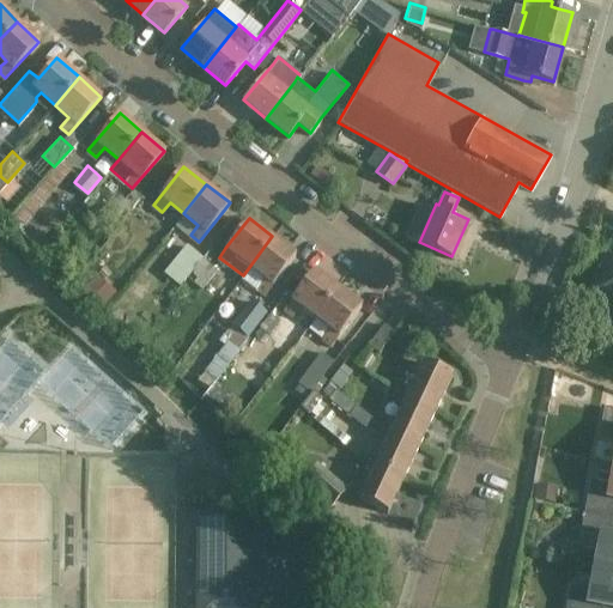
[(601,259),(612,263),(612,231),(601,259)]
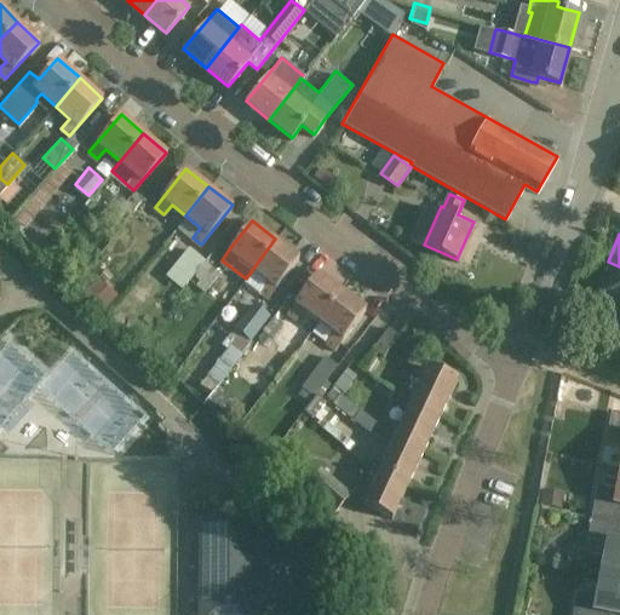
[(275,239),(246,279),(259,288),(258,291),(268,298),(276,286),(299,257),(275,239)]
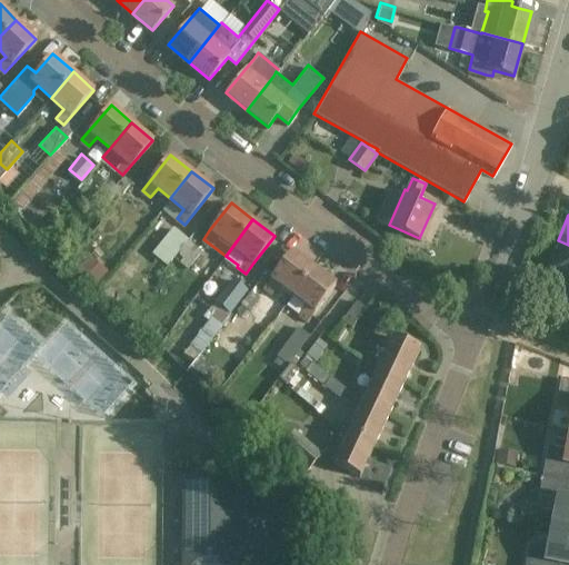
[(188,237),(173,226),(156,248),(170,259),(173,255),(188,237)]
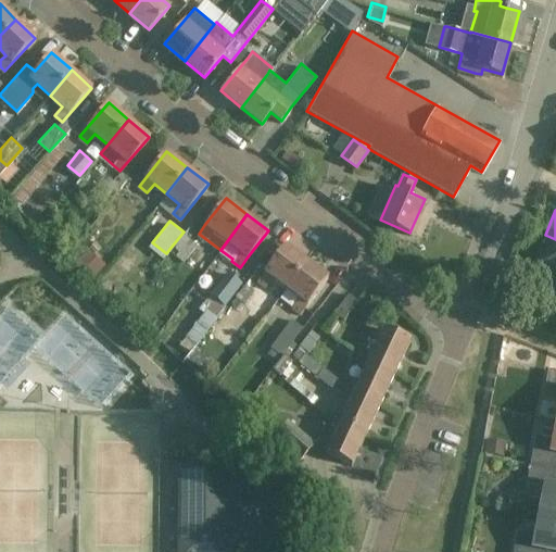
[(197,242),(184,231),(169,249),(182,260),(197,242)]
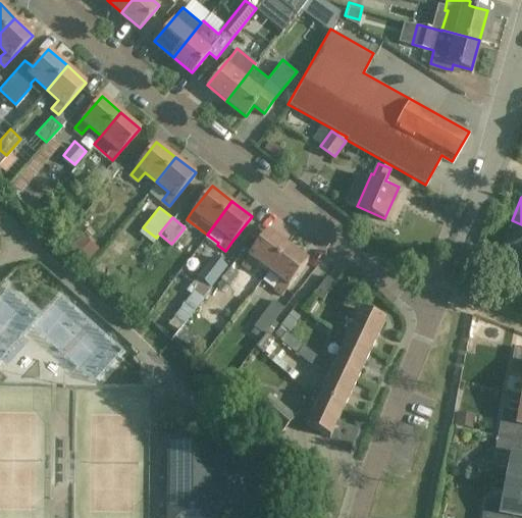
[(521,224),(512,220),(502,245),(514,250),(507,268),(521,273),(521,224)]
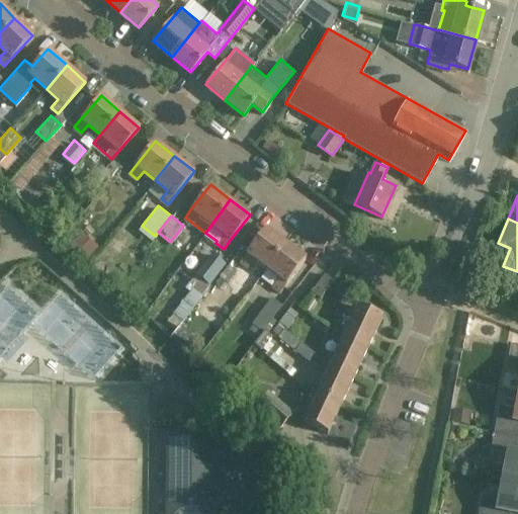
[(255,258),(267,267),(285,243),(266,228),(241,261),(249,267),(255,258)]
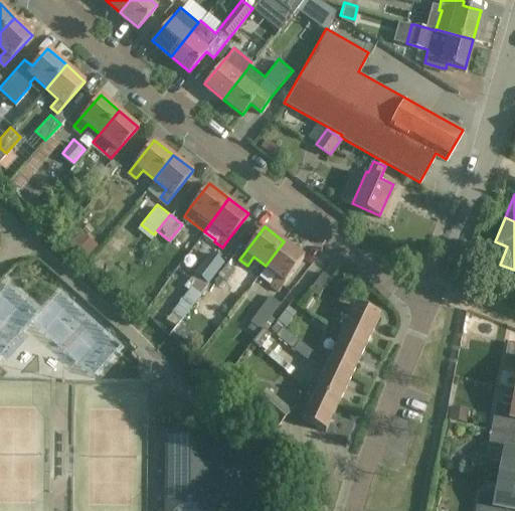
[(284,241),(266,266),(279,276),(273,284),(279,289),(304,256),(284,241)]
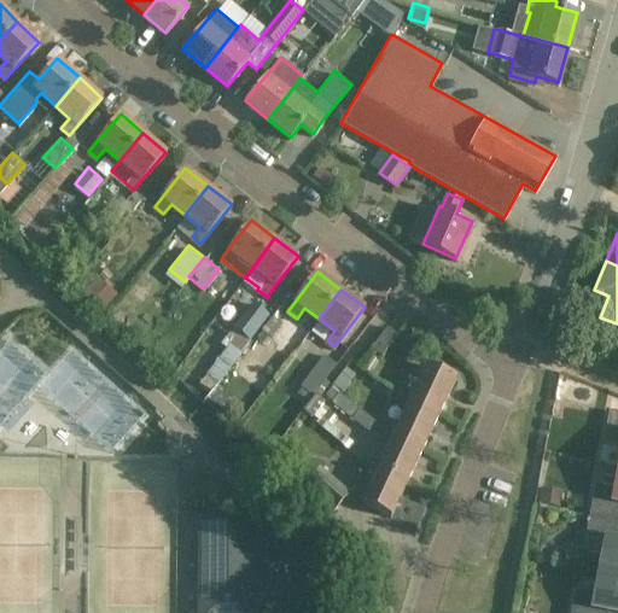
[(268,313),(251,299),(233,325),(250,337),(268,313)]
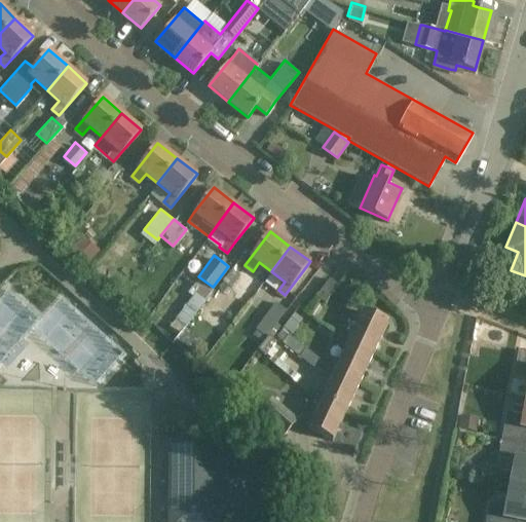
[(339,283),(330,276),(317,293),(326,300),(339,283)]
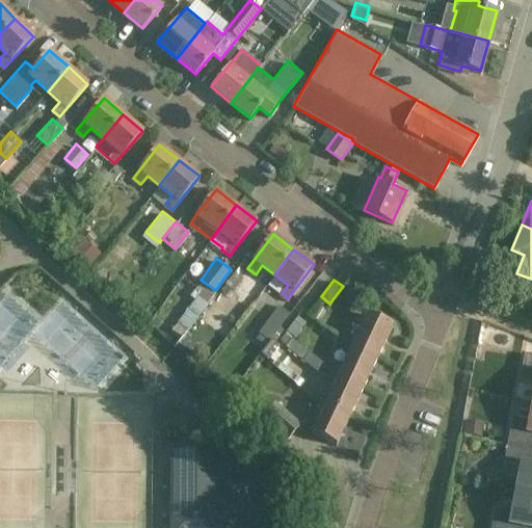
[(290,311),(280,302),(259,331),(270,339),(271,337),(290,311)]
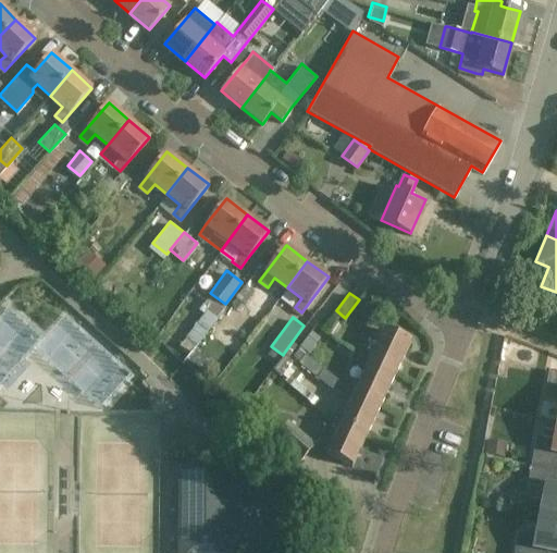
[(318,339),(320,334),(312,328),(300,344),(310,352),(317,343),(318,339)]
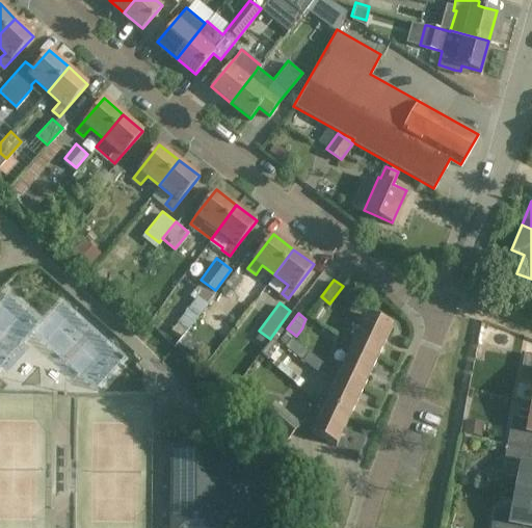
[(353,342),(378,354),(392,324),(367,313),(353,342)]
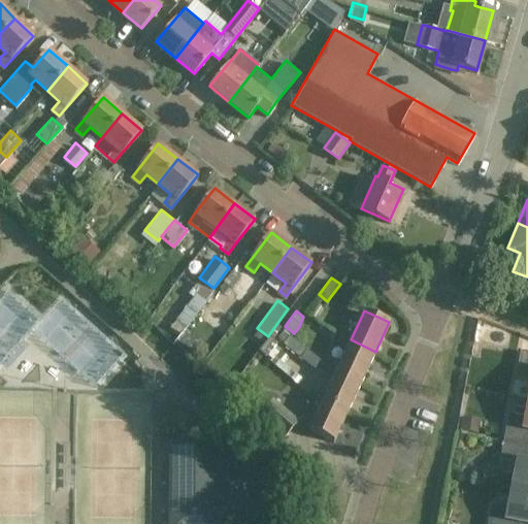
[(290,334),(284,329),(277,336),(284,340),(283,342),(315,367),(321,359),(289,334),(290,334)]
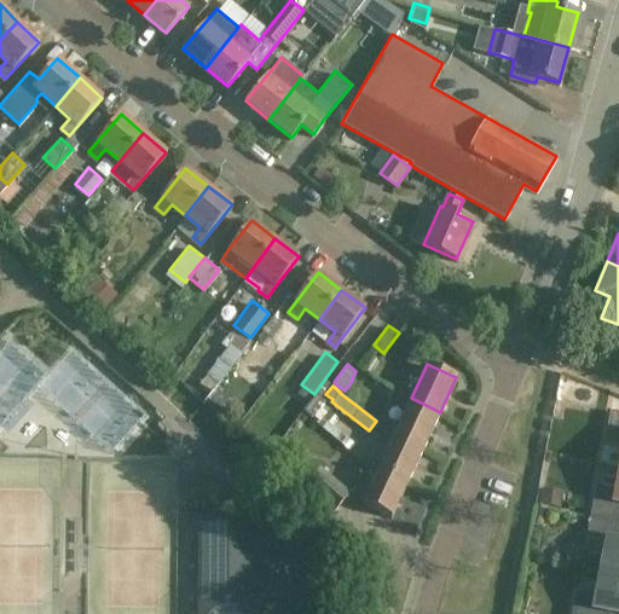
[(319,395),(316,392),(314,394),(304,407),(343,441),(348,435),(320,412),(327,404),(324,401),(325,400),(319,395)]
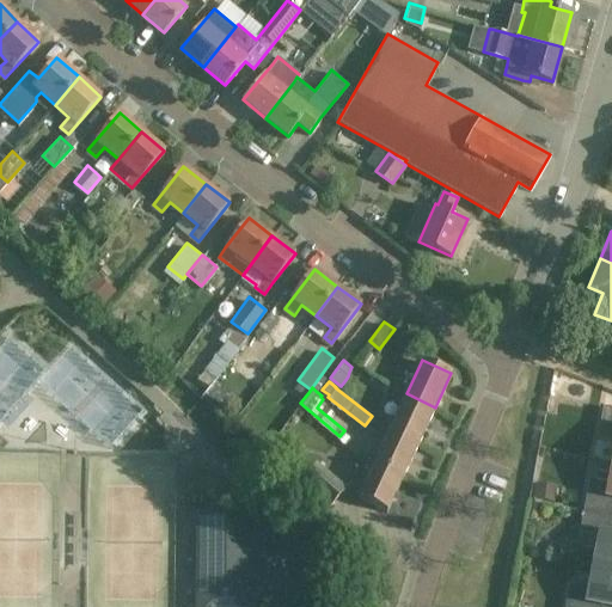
[(418,441),(435,408),(407,393),(390,428),(418,441)]
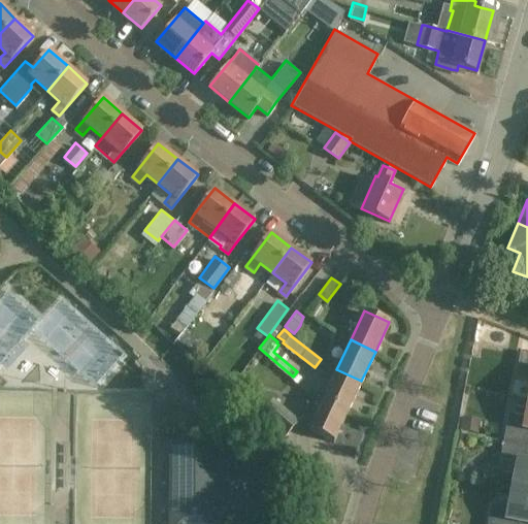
[(527,377),(527,349),(519,348),(514,374),(527,377)]
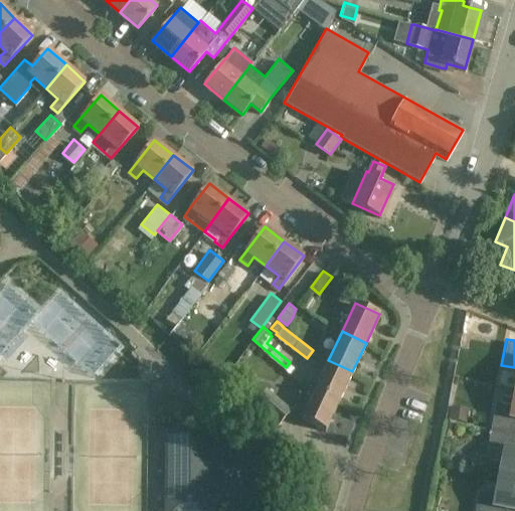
[(315,388),(339,399),(352,371),(328,360),(315,388)]
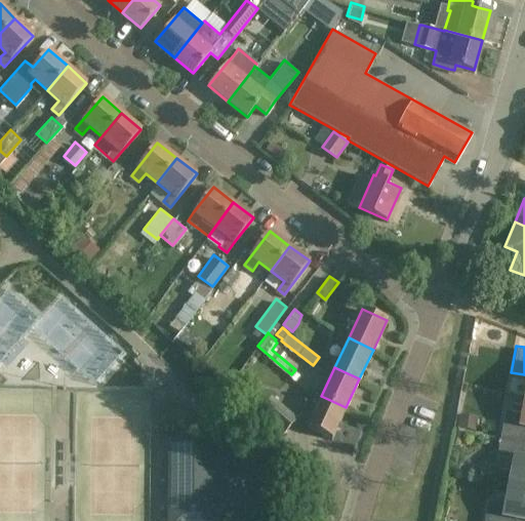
[(297,416),(272,394),(257,410),(283,433),(297,416)]
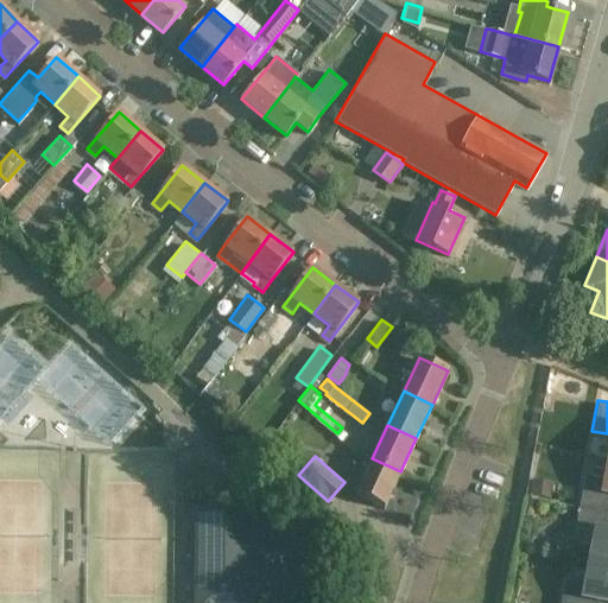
[(384,506),(400,471),(372,458),(355,493),(384,506)]
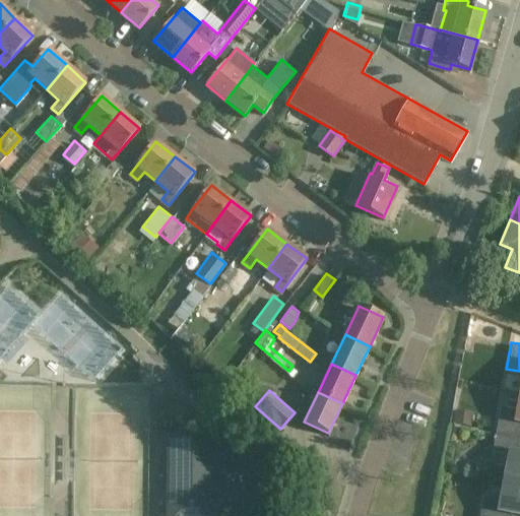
[(519,392),(517,407),(500,404),(497,416),(494,434),(519,438),(519,392)]
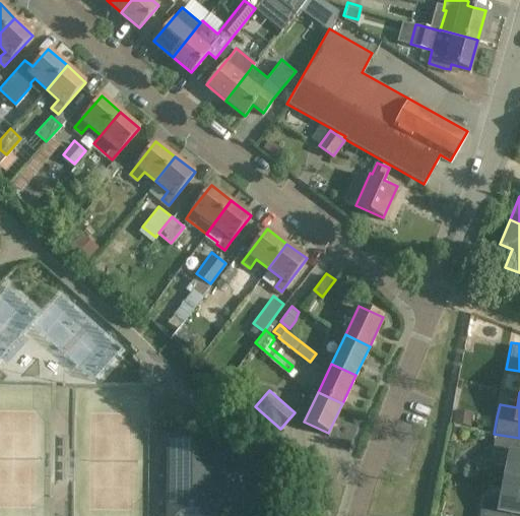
[(519,438),(494,434),(491,450),(489,459),(507,462),(506,464),(503,481),(519,484),(519,438)]
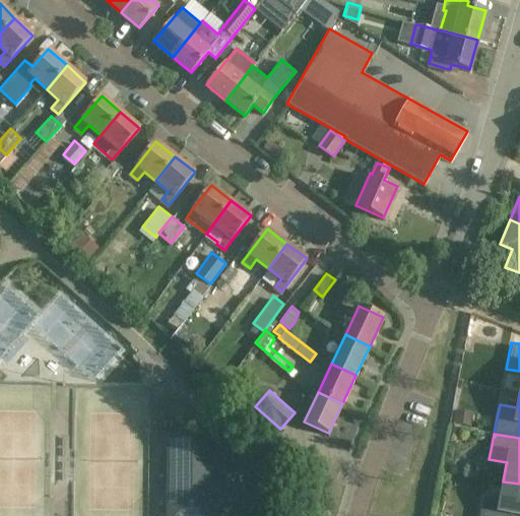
[(228,436),(224,436),(170,436),(170,515),(205,515),(218,515),(218,499),(264,499),(264,482),(228,482),(228,436)]
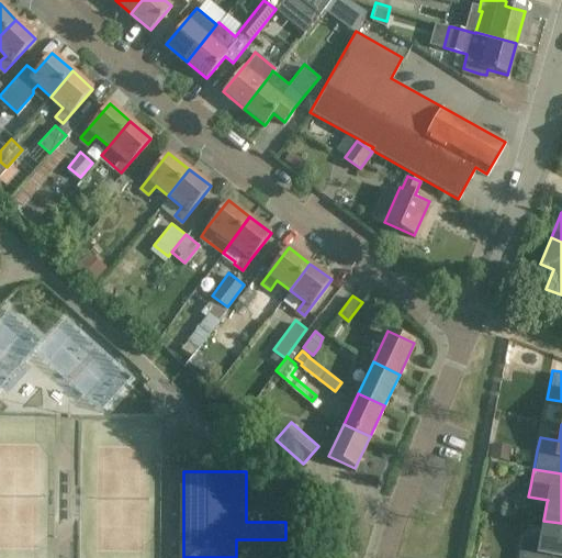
[(561,523),(543,521),(540,538),(521,535),(519,548),(517,557),(549,557),(550,555),(561,556),(561,523)]
